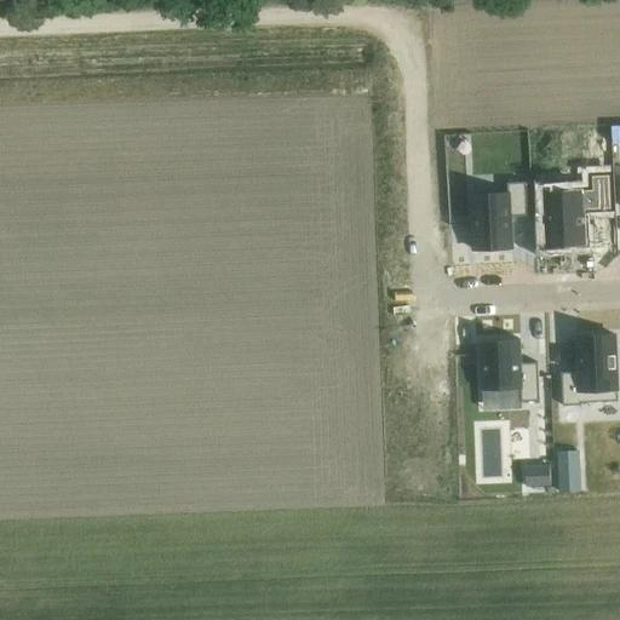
[(593,190),(545,193),(547,247),(567,246),(586,245),(586,231),(585,223),(586,223),(585,211),(602,210),(610,210),(610,189),(609,176),(592,177),(593,190)]
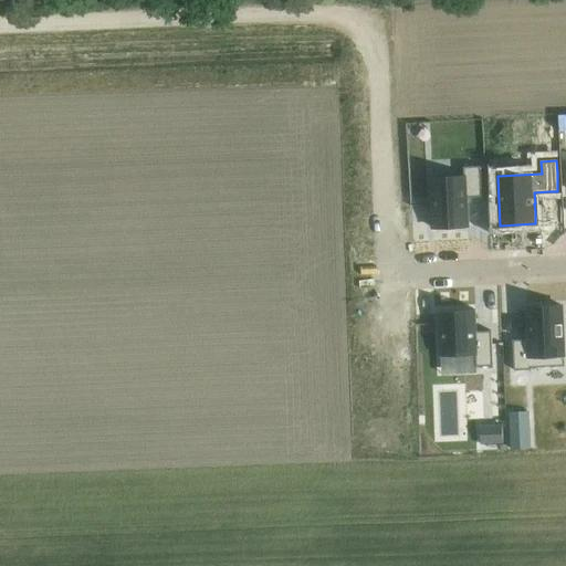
[(464,177),(430,179),(433,229),(468,227),(467,198),(482,197),(481,166),(463,167),(464,177)]
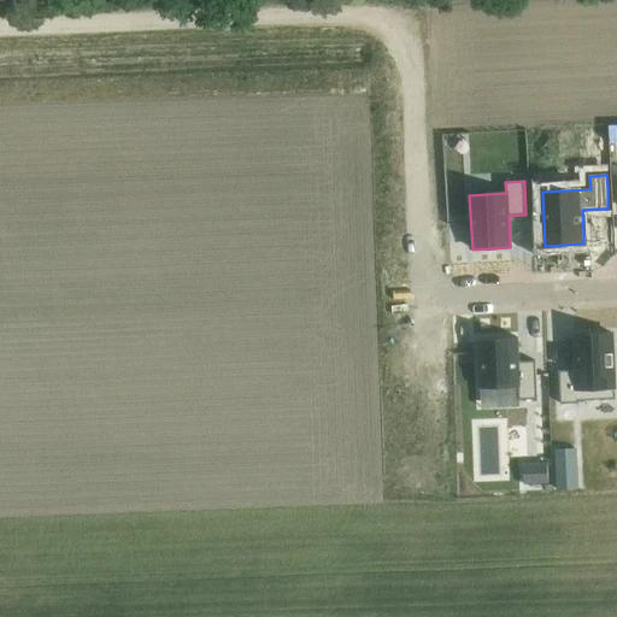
[(569,371),(559,371),(560,399),(560,404),(570,404),(580,404),(579,401),(591,400),(616,399),(615,363),(612,334),(591,335),(575,335),(575,348),(575,358),(575,364),(575,369),(576,369),(576,370),(569,371)]
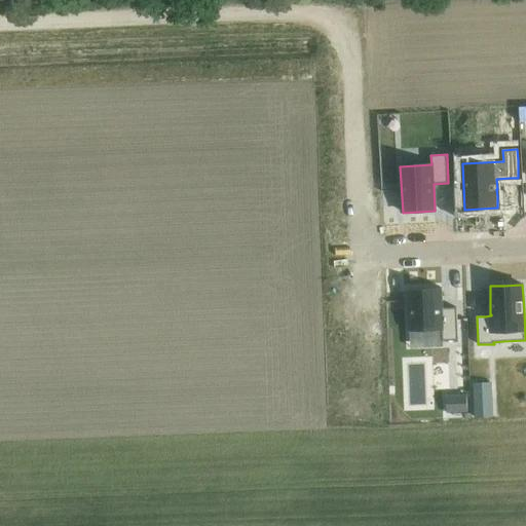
[(442,288),(408,290),(410,332),(442,330),(443,341),(458,340),(457,307),(443,308),(442,288)]
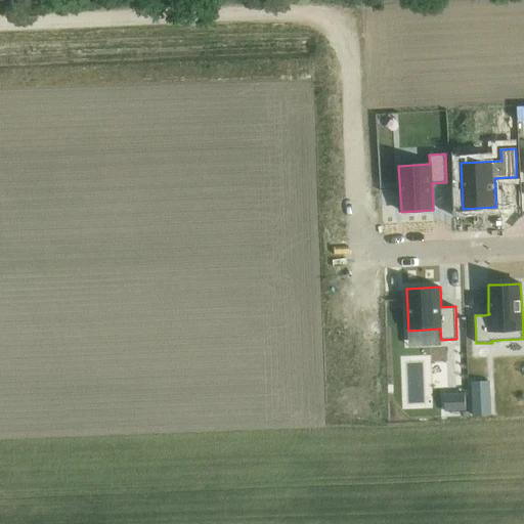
[(476,383),(472,383),(473,397),(489,396),(489,382),(487,382),(479,383),(476,383)]
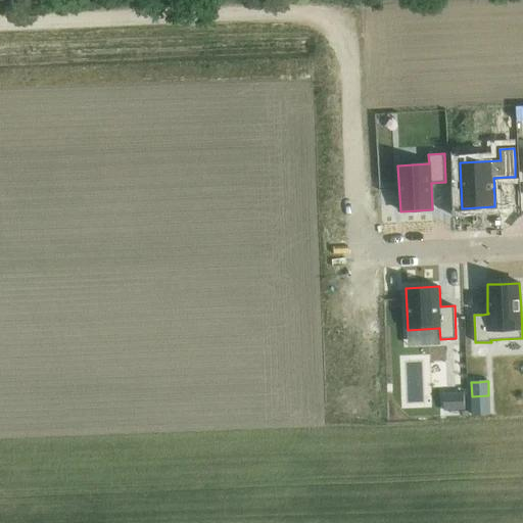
[(465,400),(464,393),(462,393),(443,394),(444,411),(465,410),(465,400)]
